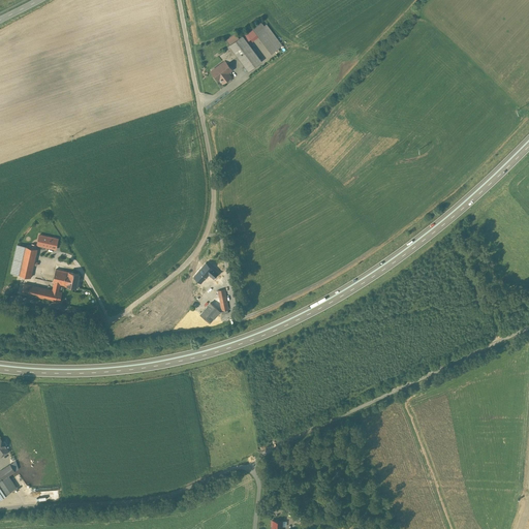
[(252,28),(254,27),(259,35),(273,53),(280,48),(279,47),(263,26),(260,22),(252,28)]
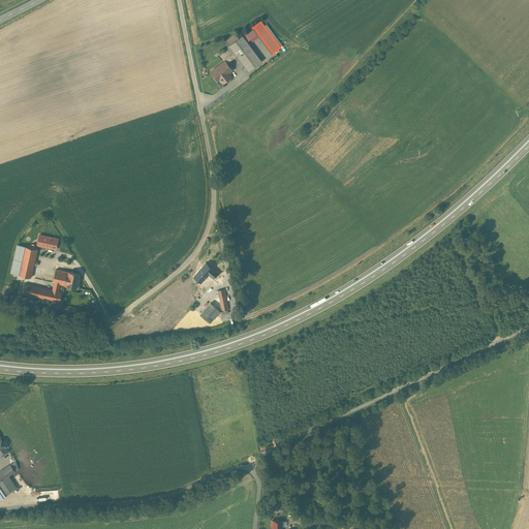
[(267,24),(263,26),(279,47),(282,44),(267,24)]
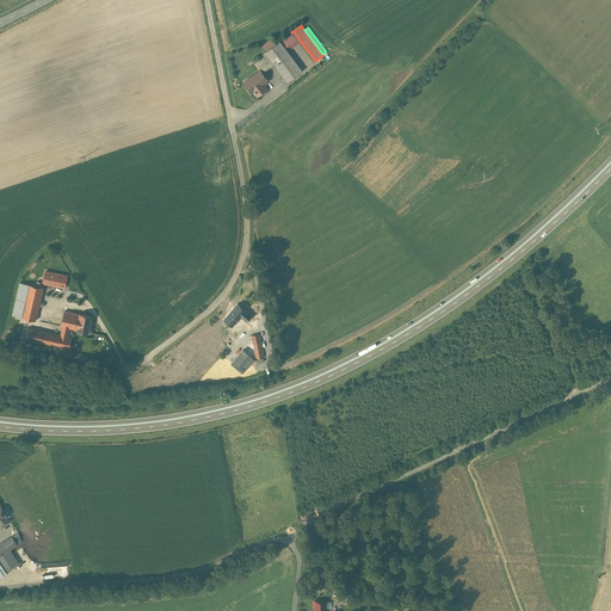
[(291,32),(284,38),(290,44),(294,42),(296,44),(300,41),(294,31),(291,32)]
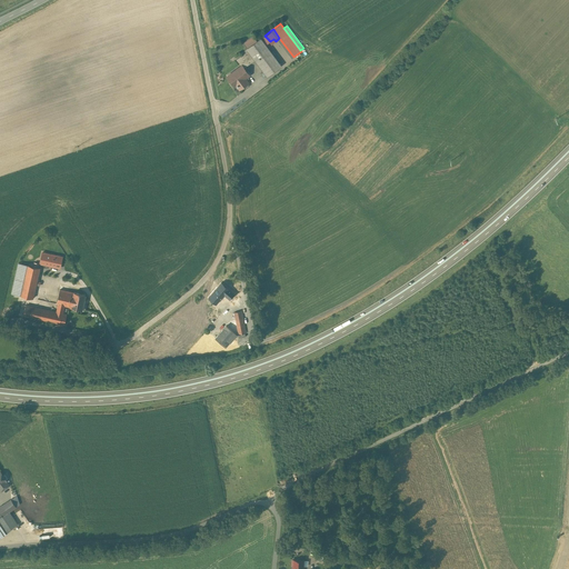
[(252,36),(243,42),(247,48),(248,50),(251,55),(263,71),(268,76),(281,66),(266,45),(260,39),(260,38),(257,41),(252,36)]
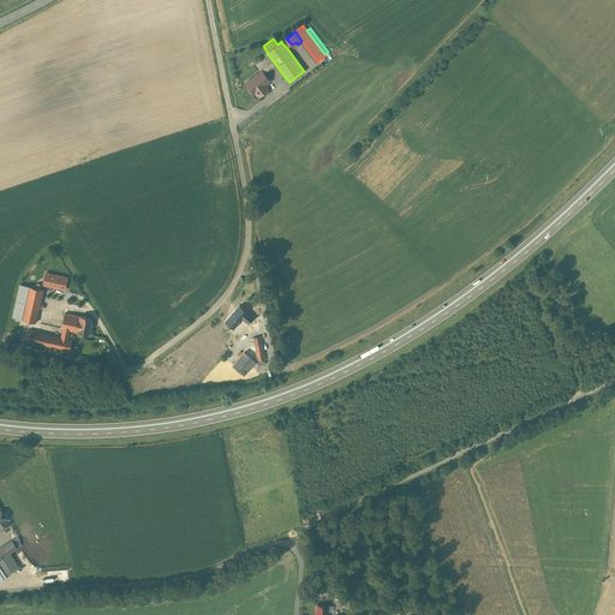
[(286,39),(281,42),(287,48),(292,45),(286,39)]
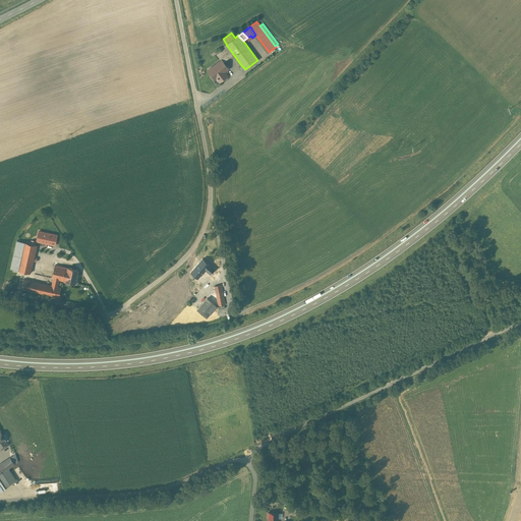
[(230,50),(227,46),(217,54),(221,60),(222,61),(232,54),(229,50),(230,50)]
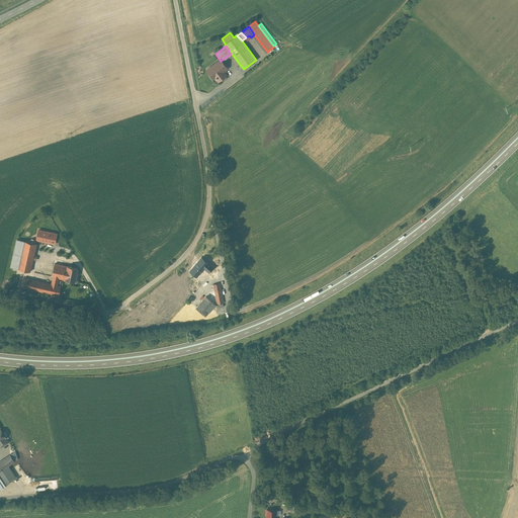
[(220,60),(207,69),(211,74),(210,75),(213,78),(216,77),(219,81),(226,75),(223,71),(227,69),(225,66),(222,62),(221,61),(220,60)]
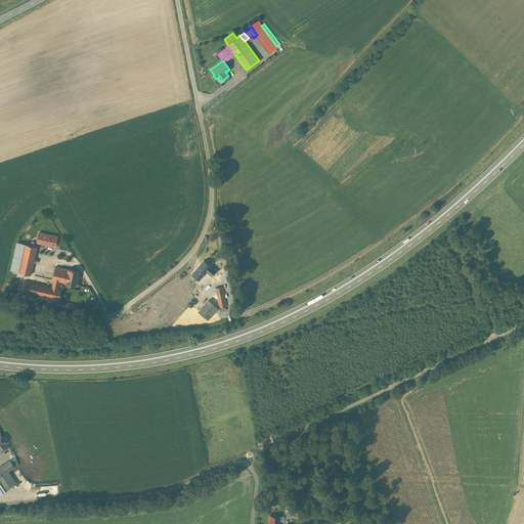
[(53,232),(40,229),(37,243),(55,246),(57,236),(53,235),(53,232)]
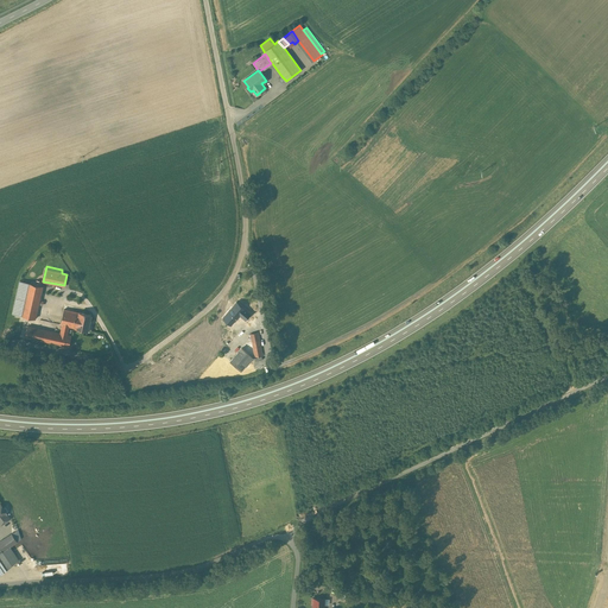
[(43,286),(26,283),(19,315),(35,318),(43,286)]
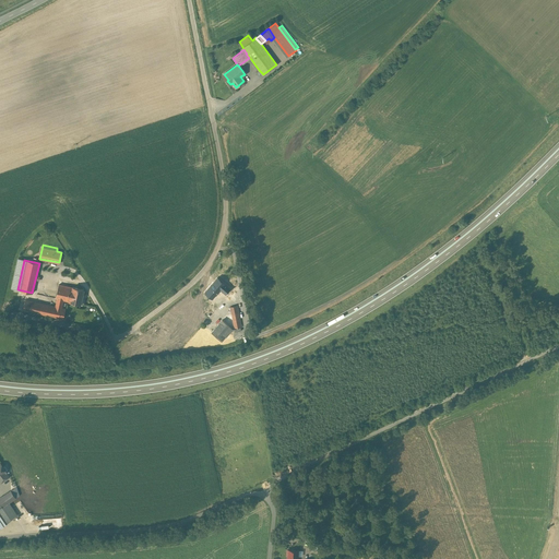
[(225,284),(217,277),(205,293),(212,298),(213,298),(215,300),(223,292),(228,296),(233,290),(225,284)]
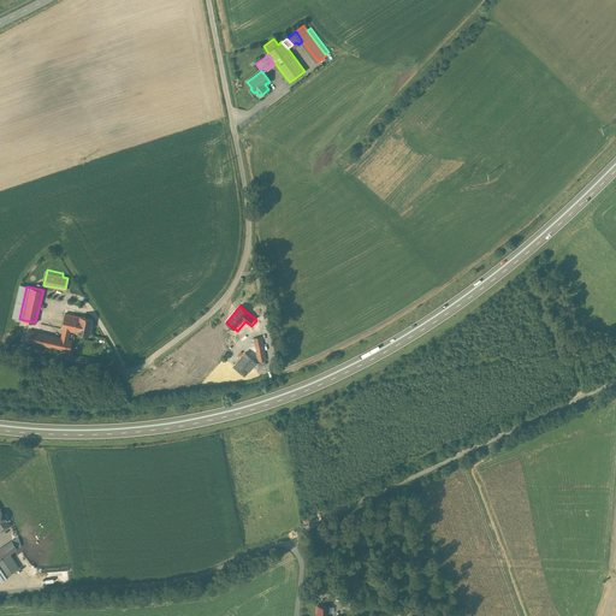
[(61,338),(28,331),(25,341),(70,351),(72,341),(67,339),(70,331),(77,332),(81,317),(65,313),(61,329),(64,330),(61,338)]
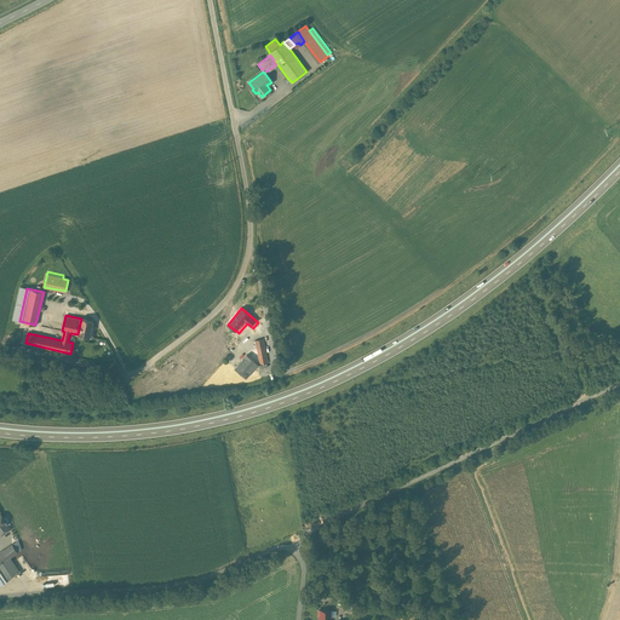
[(81,319),(78,334),(90,337),(93,321),(81,319)]
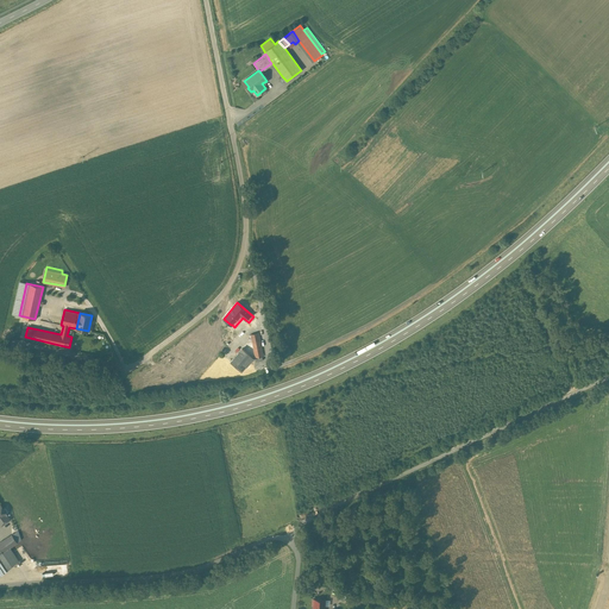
[(258,333),(251,334),(252,341),(250,343),(252,355),(255,355),(256,358),(263,356),(258,333)]
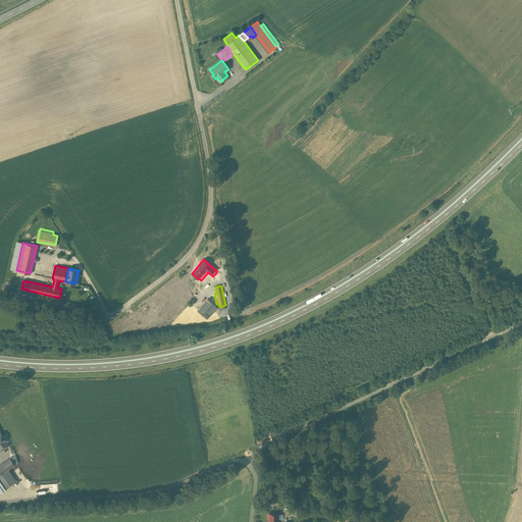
[(217,306),(208,299),(198,310),(207,318),(217,306)]
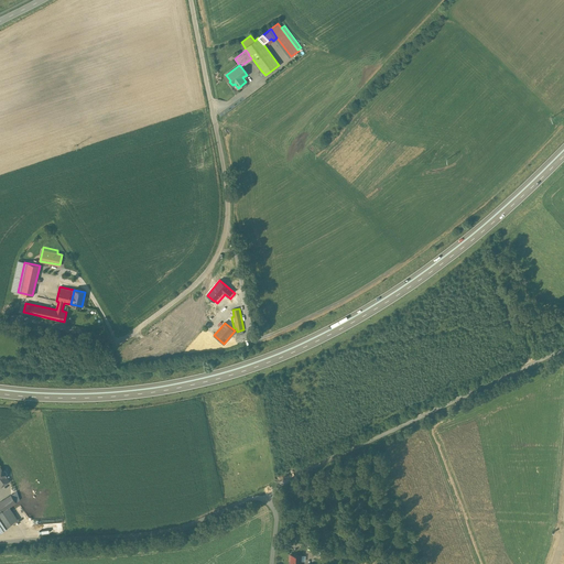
[(0,466),(0,484),(3,481),(4,483),(9,480),(6,476),(6,475),(8,474),(4,469),(2,470),(0,466)]
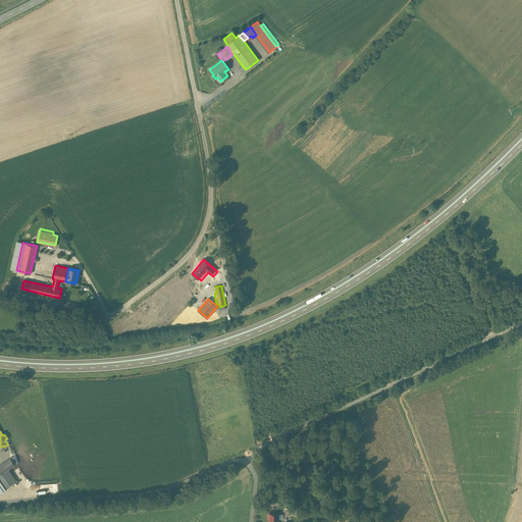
[(10,458),(0,464),(0,470),(2,473),(14,465),(10,458)]
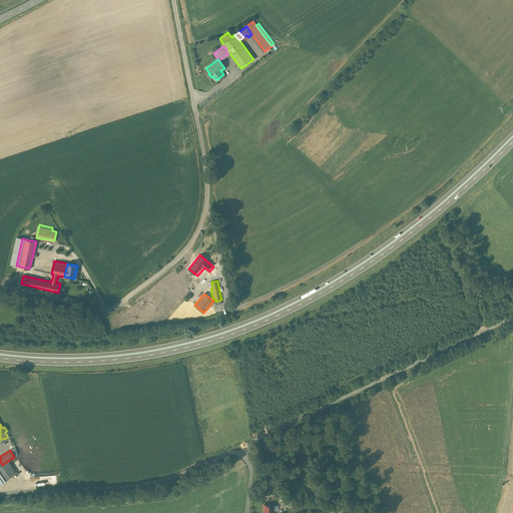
[(2,465),(0,462),(0,483),(10,477),(2,465)]
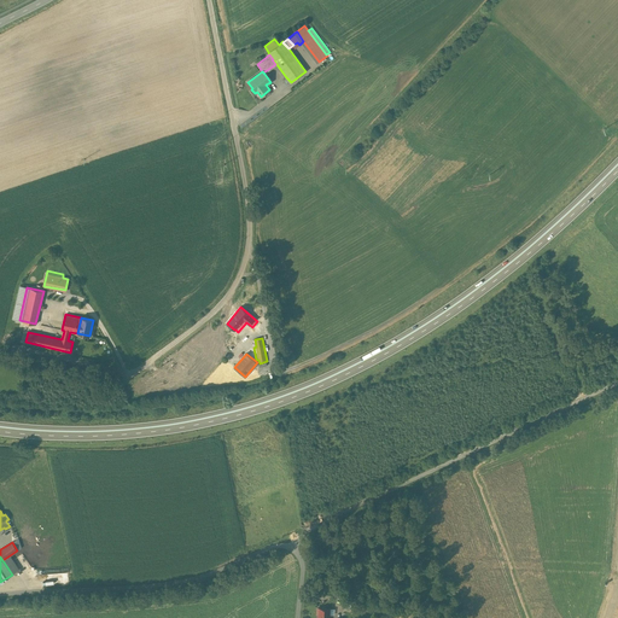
[(330,607),(319,607),(318,607),(318,612),(319,612),(318,617),(328,617),(328,614),(330,614),(330,607)]
